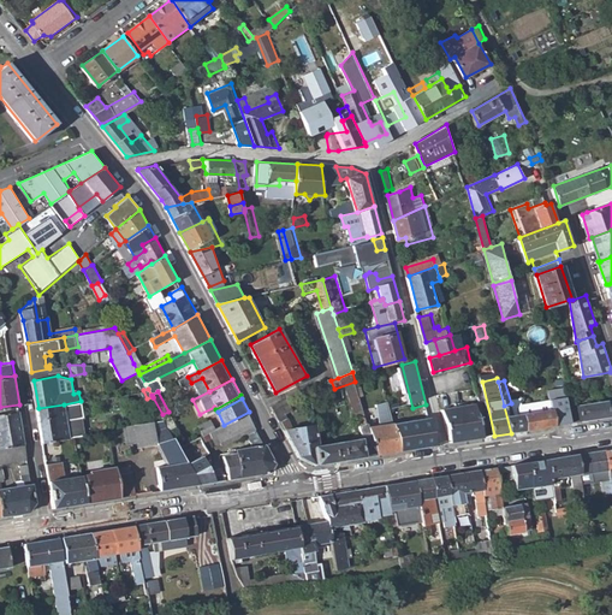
[(280,400),(272,404),(279,418),(287,413),(280,400)]
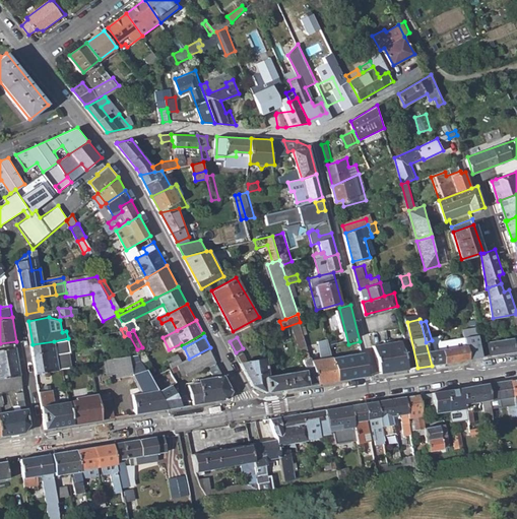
[(513,337),(489,340),(491,355),(516,351),(516,337),(514,338),(513,337)]
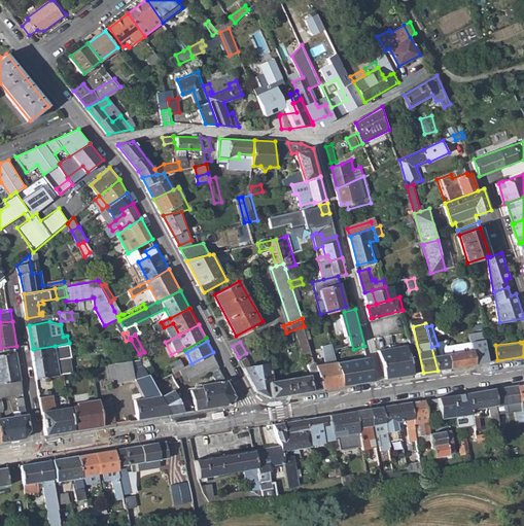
[(55,346),(33,349),(38,378),(59,375),(74,373),(71,355),(73,355),(71,343),(69,343),(55,346)]
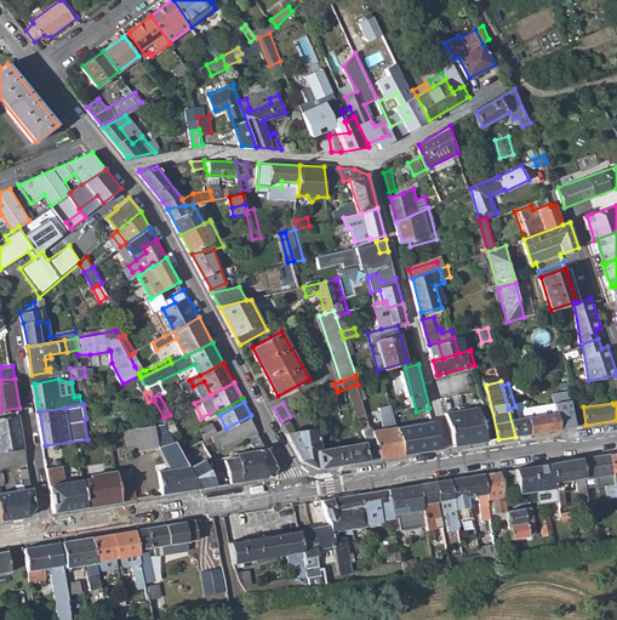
[(399,404),(393,407),(398,425),(405,454),(440,448),(433,419),(404,424),(399,404)]
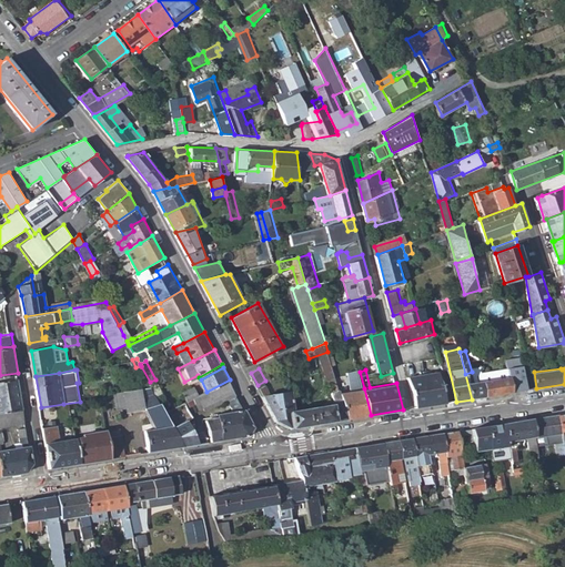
[(515,375),(484,380),(487,397),(527,391),(524,370),(515,372),(515,375)]
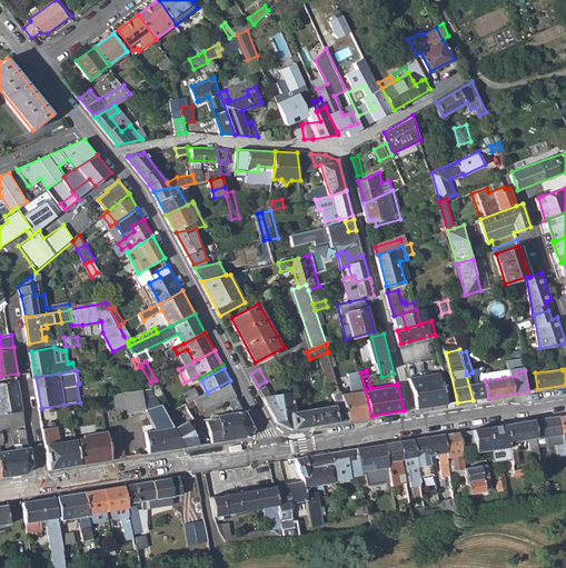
[(439,372),(409,377),(418,408),(449,404),(439,372)]
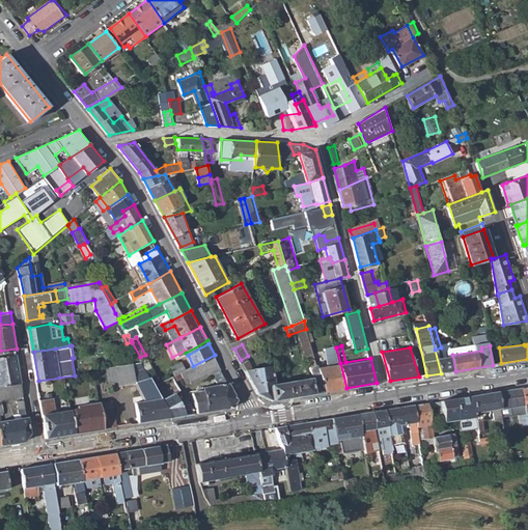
[(450,347),(442,350),(444,357),(452,355),(450,347)]
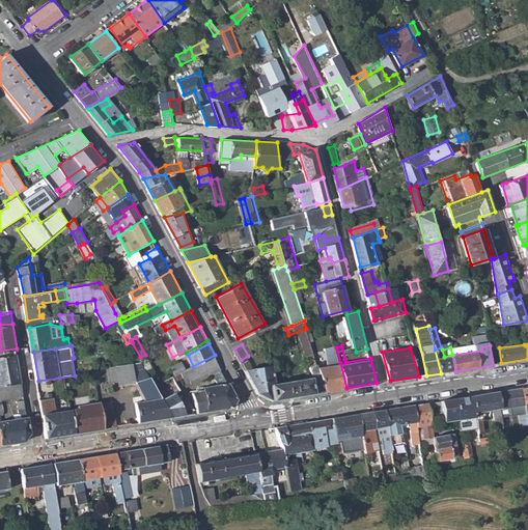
[(18,353),(0,356),(0,366),(6,366),(6,368),(20,366),(18,353)]
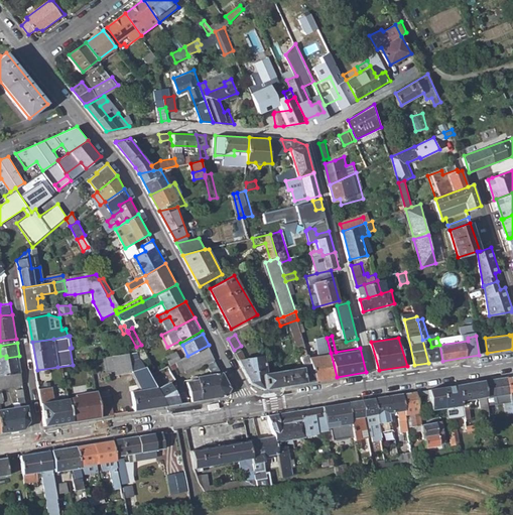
[(180,360),(170,365),(171,367),(174,367),(175,369),(184,364),(188,372),(209,362),(213,373),(200,377),(200,375),(194,376),(193,379),(186,380),(186,383),(188,386),(190,386),(194,401),(227,395),(232,387),(209,345),(187,356),(180,360)]
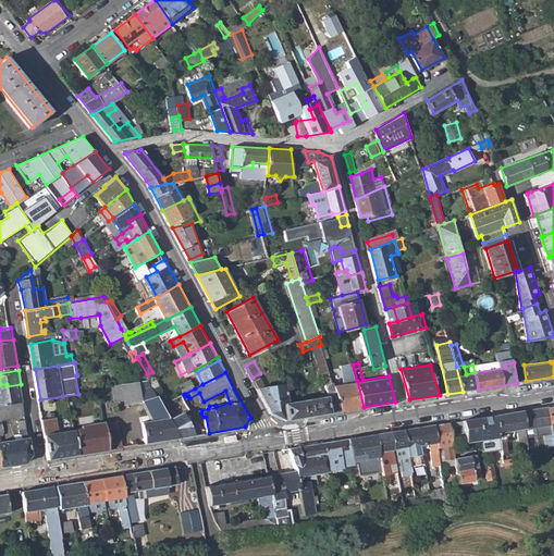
[(466,374),(458,375),(463,392),(478,390),(475,372),(466,374)]
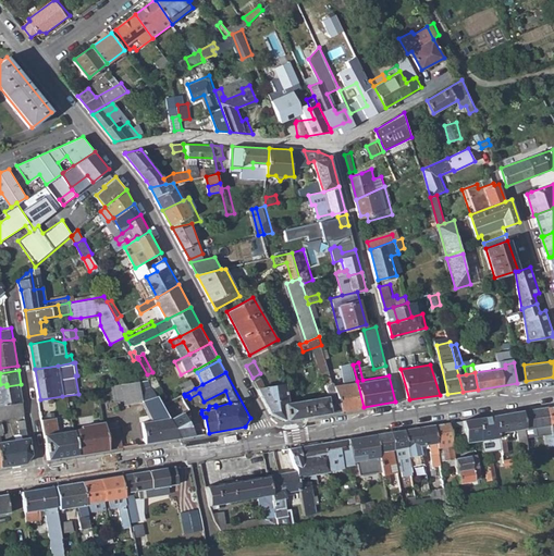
[(262,377),(255,381),(271,412),(287,420),(284,404),(291,403),(286,383),(267,385),(262,377)]
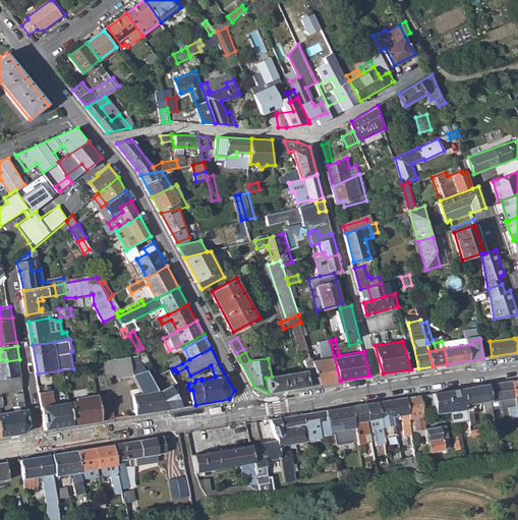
[(139,354),(106,360),(109,374),(117,373),(117,379),(134,376),(144,393),(158,390),(156,386),(153,379),(139,354)]
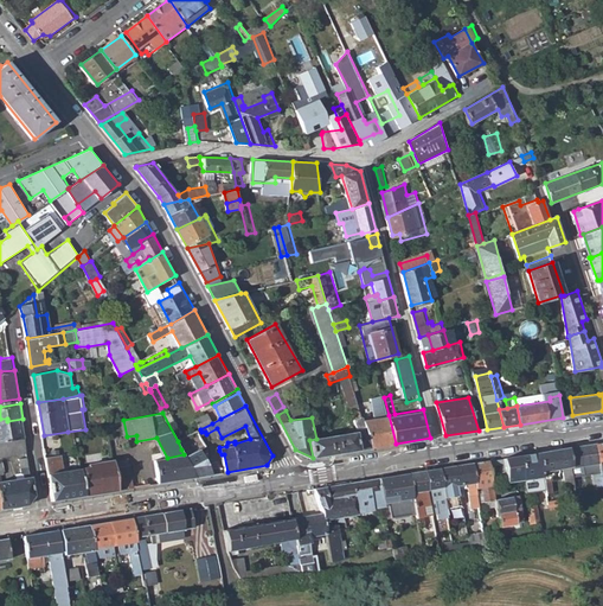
[(207,415),(192,423),(193,426),(197,423),(200,429),(212,423),(207,415)]
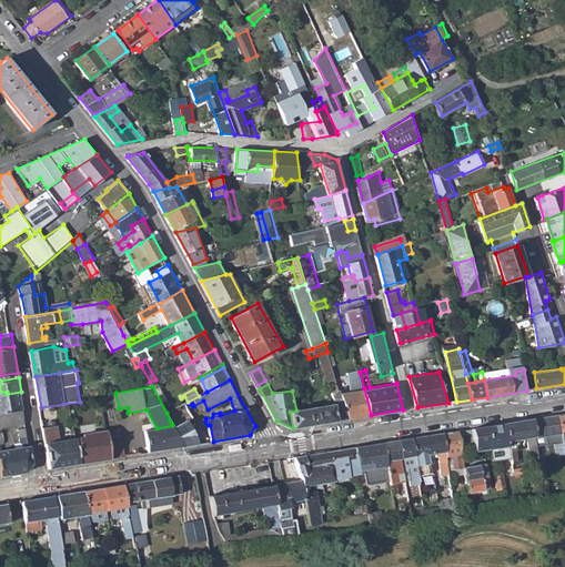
[(364,388),(340,393),(343,401),(349,418),(371,415),(364,388)]
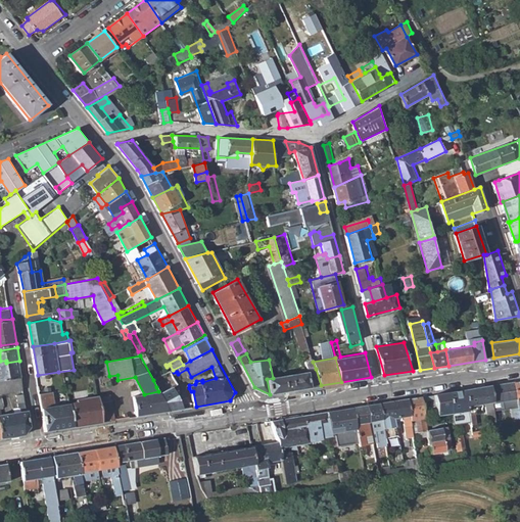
[(0,380),(22,376),(19,364),(0,367),(0,380)]
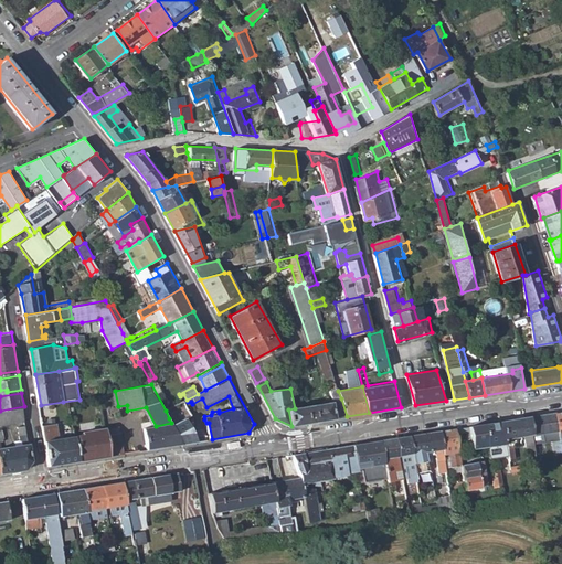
[(295,408),(288,410),(292,426),(293,426),(347,416),(341,398),(330,401),(330,402),(295,408)]
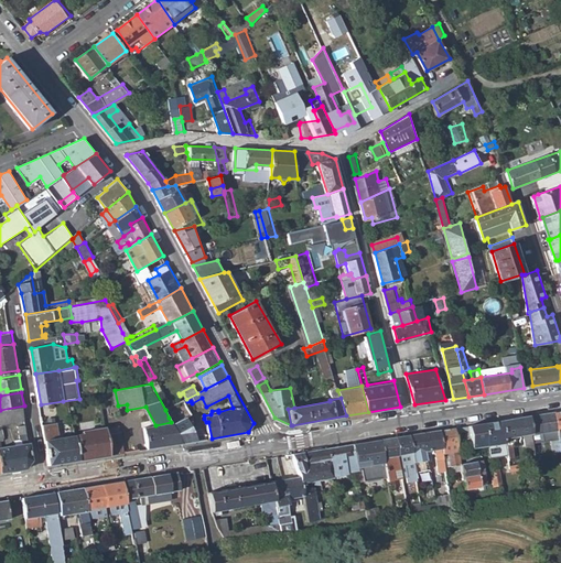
[(24,405),(0,410),(0,422),(25,417),(24,405)]
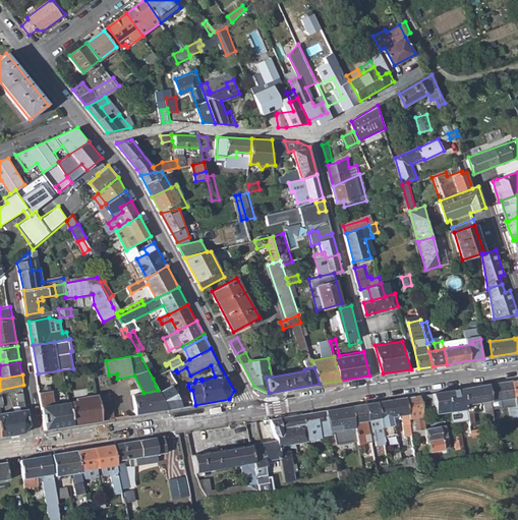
[(160,384),(156,386),(158,390),(169,409),(192,405),(189,396),(186,396),(177,377),(172,380),(173,382),(171,383),(172,385),(163,390),(160,384)]
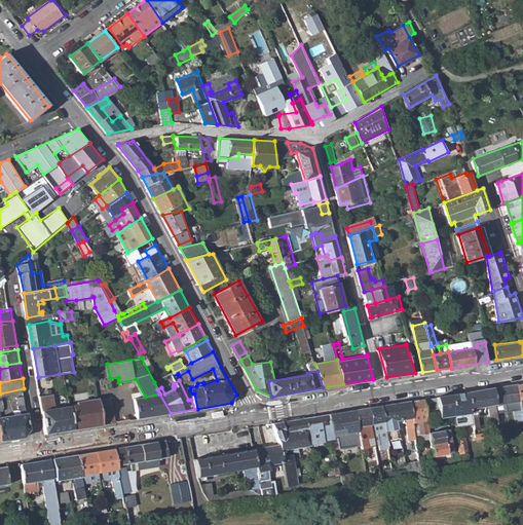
[(518,383),(494,386),(497,412),(509,411),(507,404),(515,402),(516,409),(518,421),(522,420),(522,423),(522,405),(521,400),(518,383)]
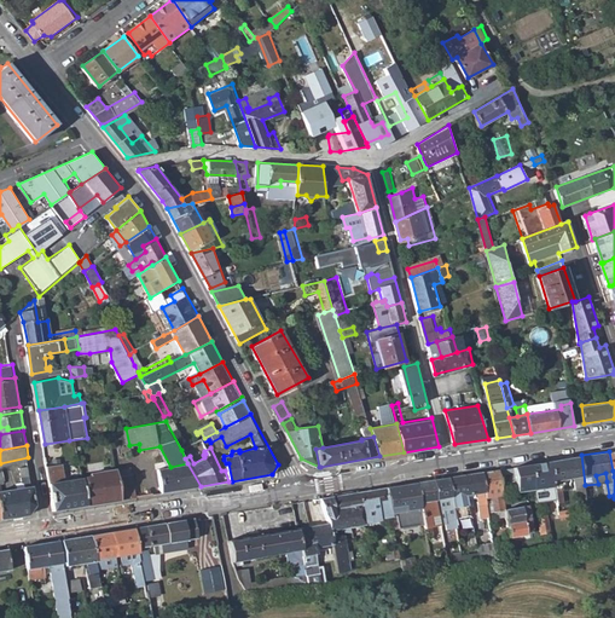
[(584,509),(585,518),(592,517),(591,515),(587,500),(585,485),(581,455),(551,460),(555,485),(556,484),(558,498),(560,501),(566,500),(563,487),(566,485),(566,478),(576,475),(580,494),(580,495),(580,497),(581,507),(586,506),(586,509),(584,509)]
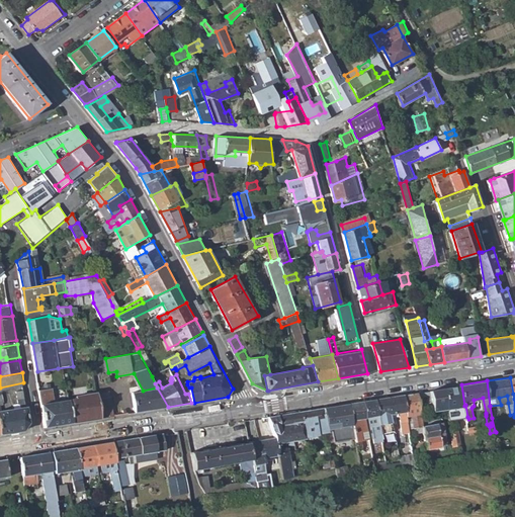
[(450,420),(467,417),(465,405),(464,406),(461,384),(446,388),(448,408),(449,414),(450,420)]
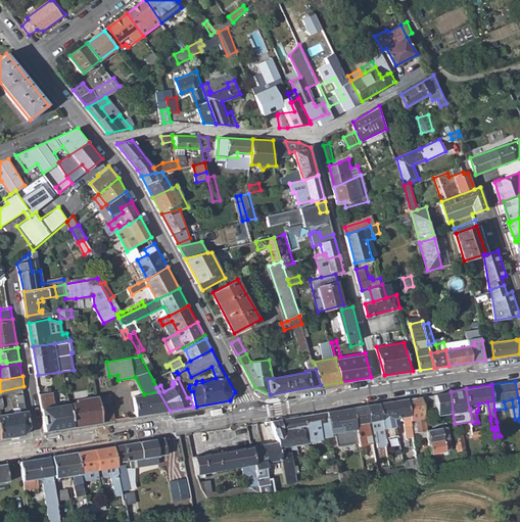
[(53,391),(40,393),(47,430),(75,426),(71,402),(56,406),(53,391)]
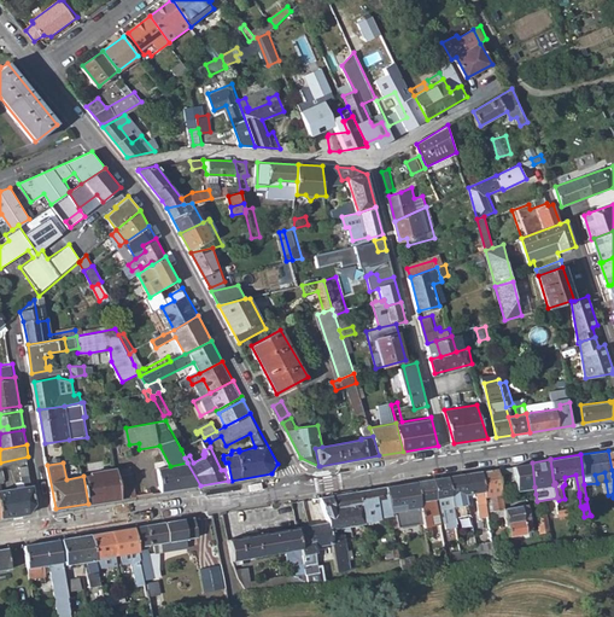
[(170,466),(161,467),(164,492),(200,485),(187,463),(170,466)]
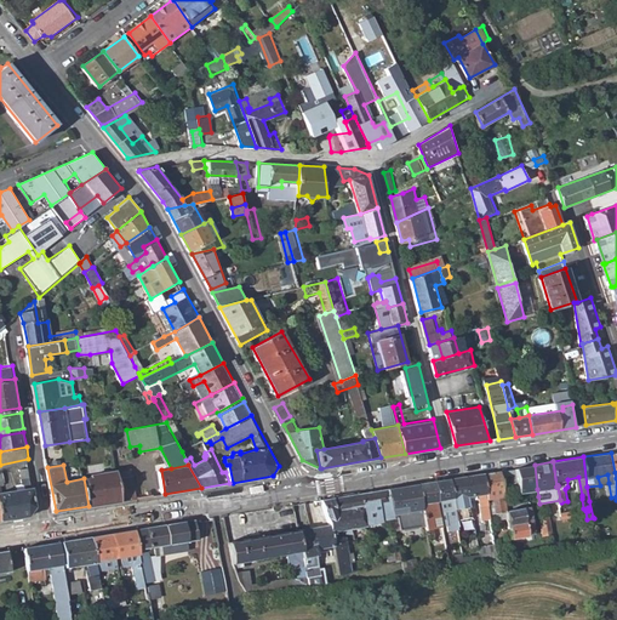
[(535,465),(518,467),(521,491),(537,489),(535,465)]
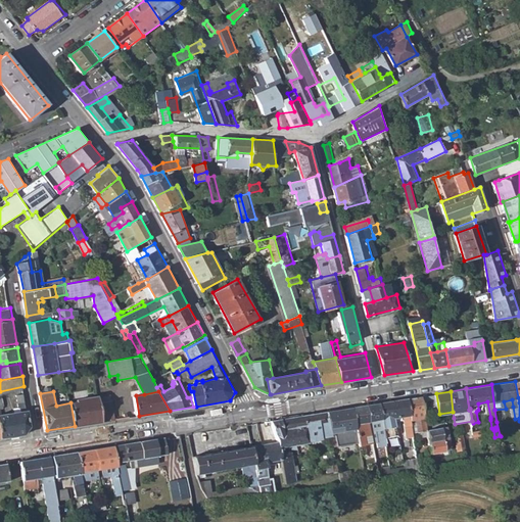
[(4,397),(0,397),(0,428),(2,438),(26,434),(31,426),(25,392),(17,394),(19,407),(22,407),(22,412),(2,415),(1,409),(5,409),(4,397)]
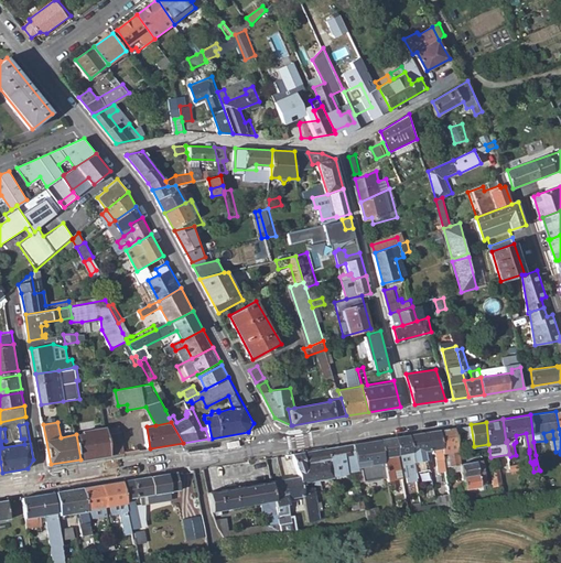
[(119,425),(107,428),(111,454),(126,453),(121,432),(120,432),(119,425)]
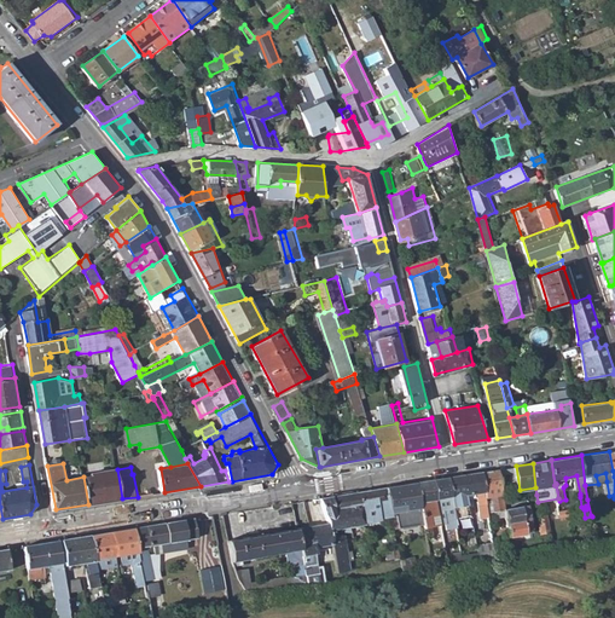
[(500,468),(483,472),(487,497),(494,496),(497,508),(508,507),(500,468)]
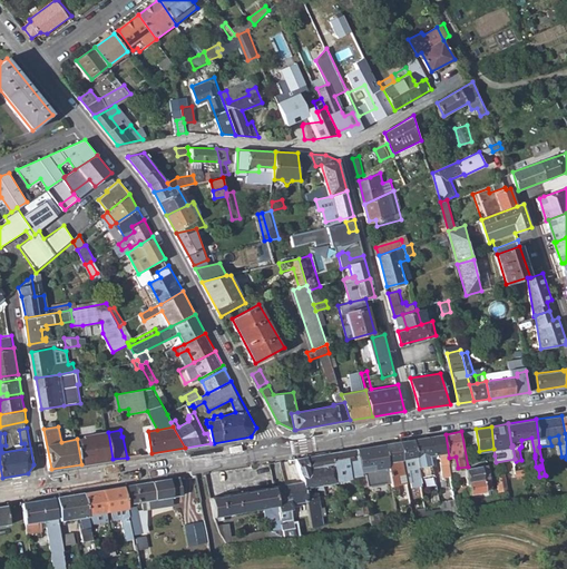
[(87,438),(77,439),(81,464),(113,459),(108,432),(87,435),(87,438)]
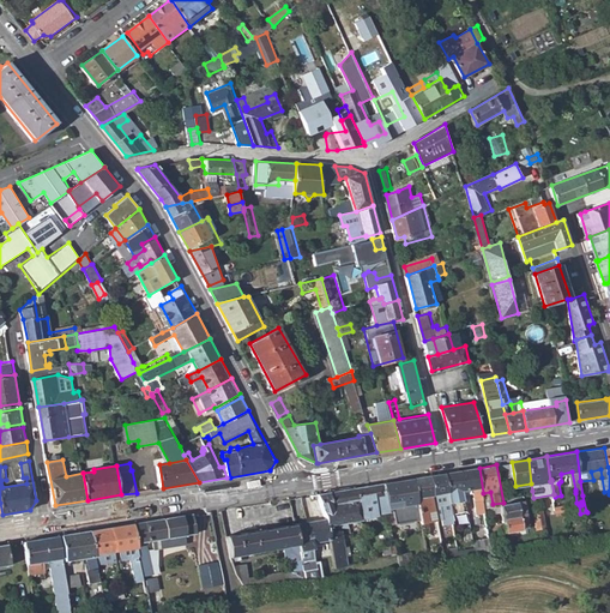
[(479,468),(460,470),(464,493),(467,493),(469,494),(472,494),(471,488),(475,488),(475,494),(478,512),(487,511),(483,493),(479,468)]
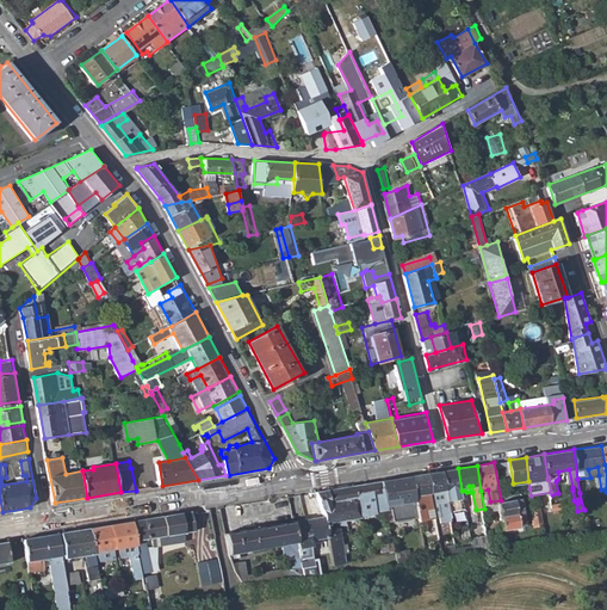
[(598,467),(588,469),(590,478),(599,475),(598,467)]
